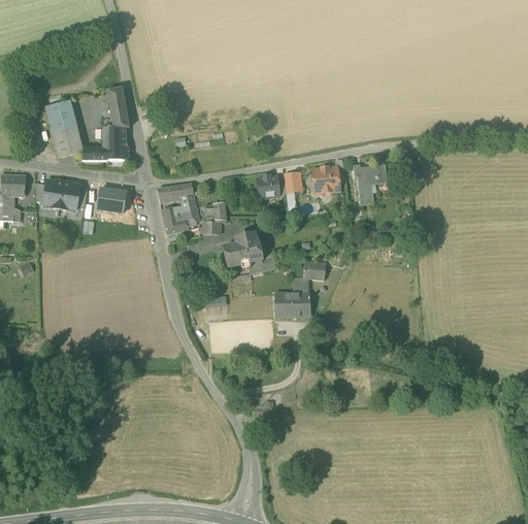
[(106,90),(111,118),(127,116),(122,87),(106,90)]
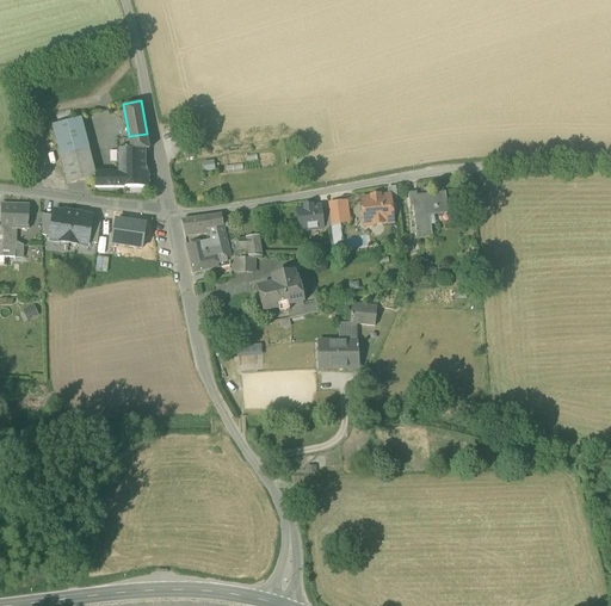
[(66,178),(67,181),(93,174),(93,175),(94,175),(96,172),(88,146),(81,115),(51,122),(66,177),(66,178)]
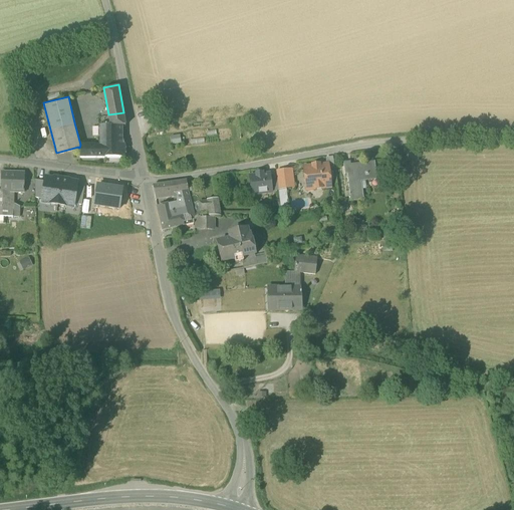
[(124,122),(123,112),(108,114),(109,122),(124,122)]
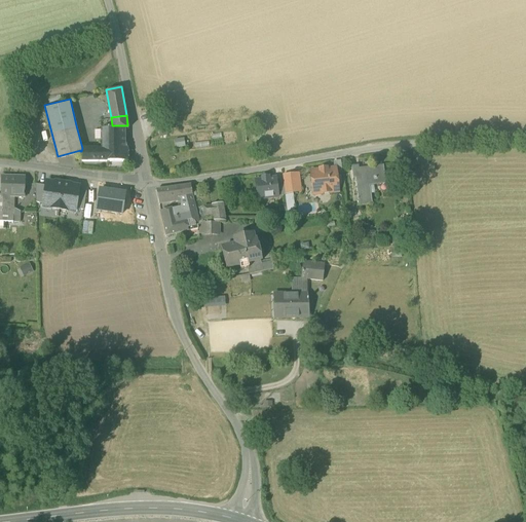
[(98,145),(98,148),(126,145),(126,126),(128,126),(127,125),(112,125),(101,125),(101,133),(98,133),(98,140),(101,140),(101,145),(98,145)]
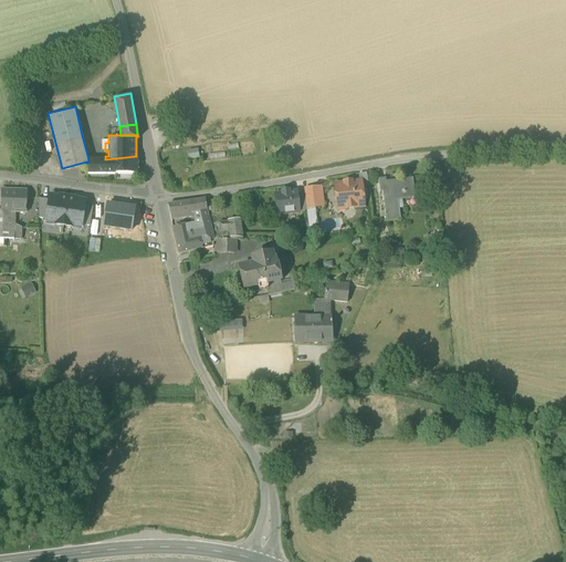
[(188,146),(188,155),(198,155),(198,145),(188,146)]
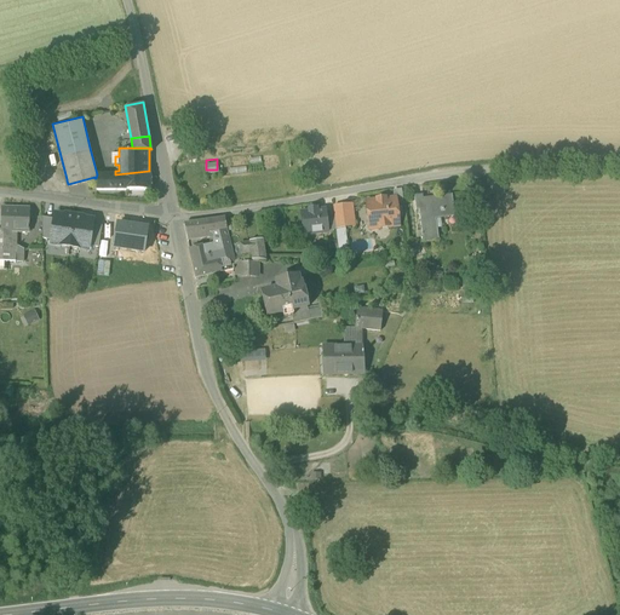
[(151,171),(149,171),(115,174),(97,174),(96,178),(96,187),(151,187),(151,171)]
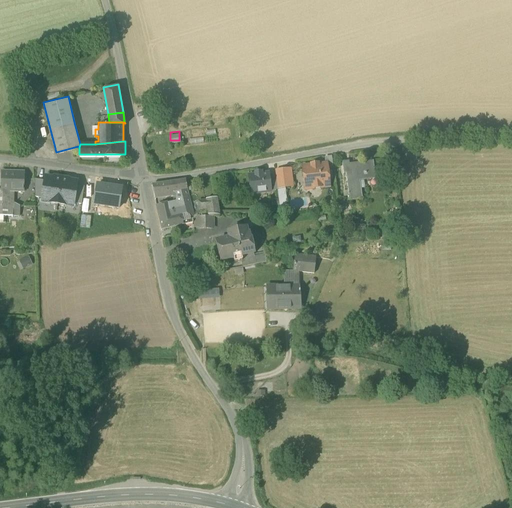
[(342,160),(343,171),(347,170),(350,170),(350,163),(349,159),(342,160)]
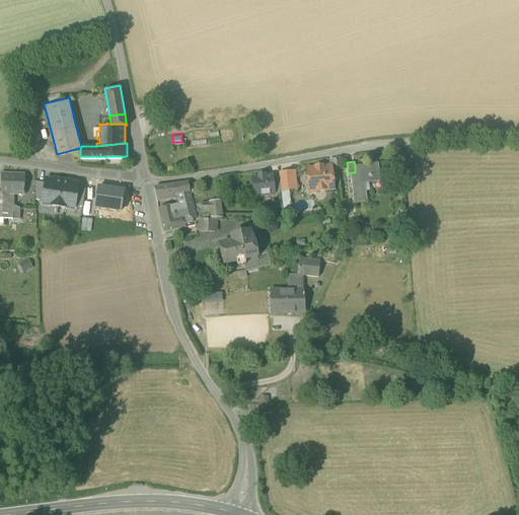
[(352,172),(354,199),(363,198),(362,180),(380,179),(379,161),(368,162),(368,164),(355,165),(355,172),(352,172)]
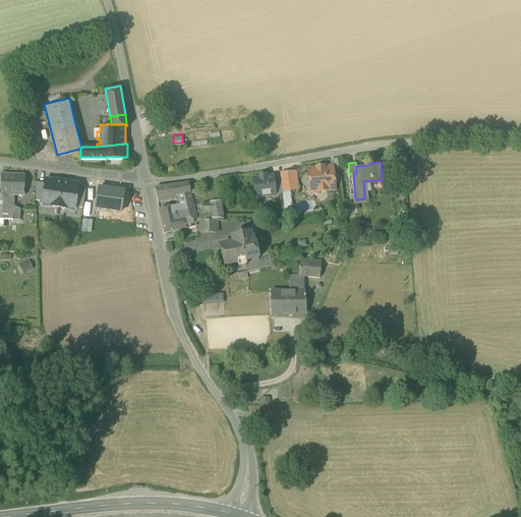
[(307,167),(310,187),(316,187),(316,190),(335,187),(332,164),(324,165),(324,164),(315,165),(316,166),(307,167)]
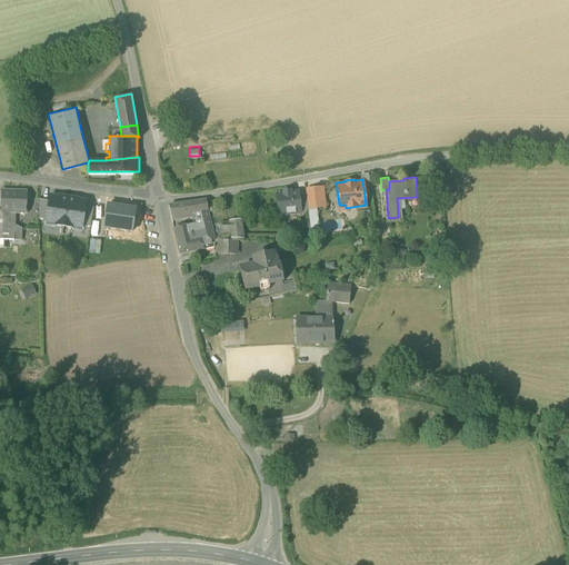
[(306,187),(308,207),(325,206),(322,186),(306,187)]
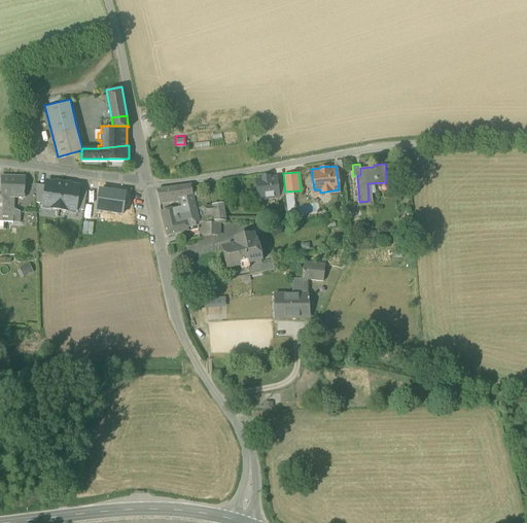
[(0,217),(1,218),(1,207),(11,207),(14,207),(14,195),(24,195),(25,175),(1,175),(1,193),(0,192),(0,217)]
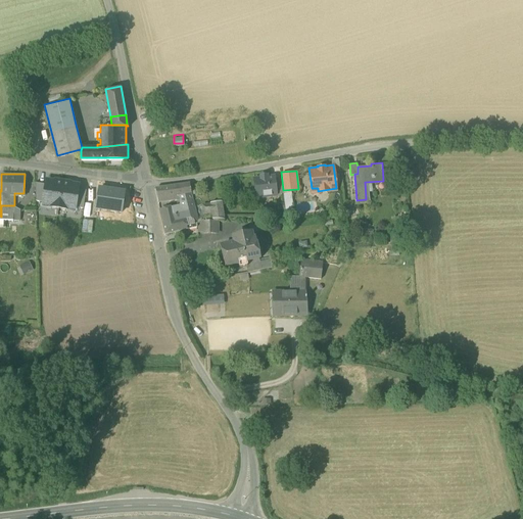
[(253,177),(256,196),(276,194),(274,174),(267,175),(267,174),(260,175),(260,176),(253,177)]
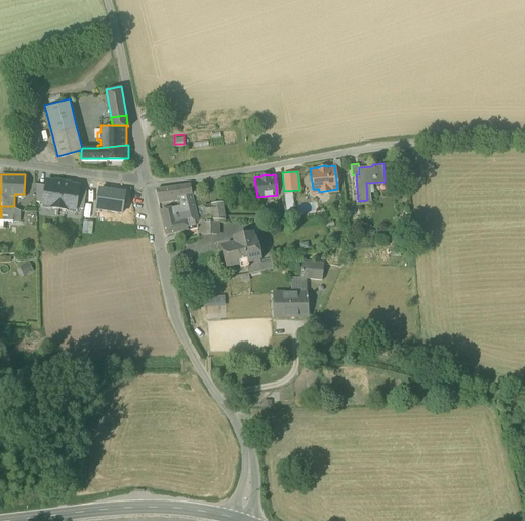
[(43,200),(42,204),(58,206),(63,182),(46,178),(45,183),(43,200)]
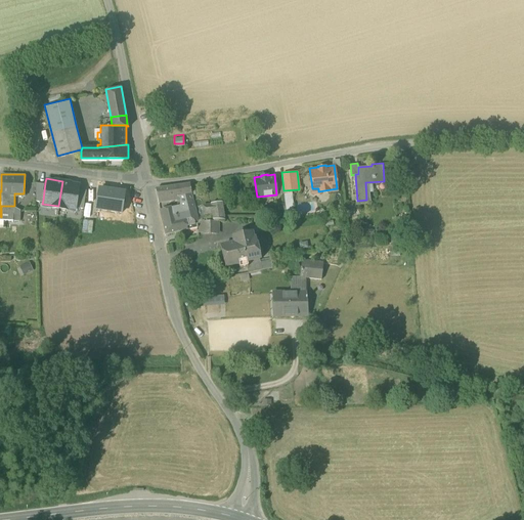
[(36,199),(43,200),(45,182),(35,181),(36,199)]
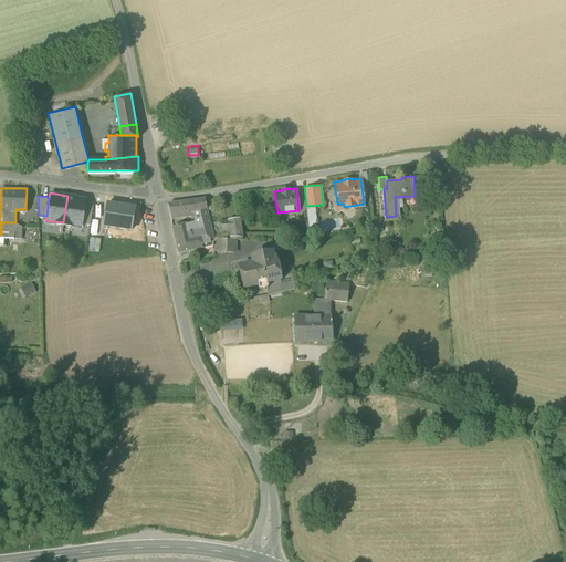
[(85,198),(67,196),(63,222),(81,226),(81,222),(84,203),(85,198)]
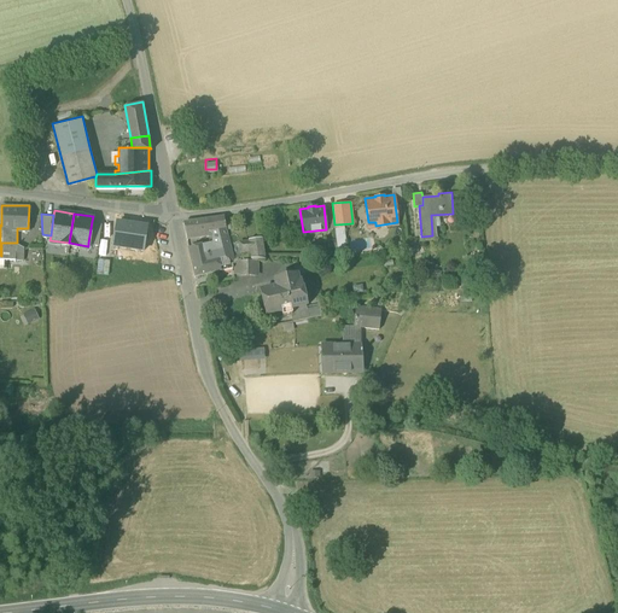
[(186,233),(209,229),(209,227),(226,225),(223,214),(184,220),(186,233)]
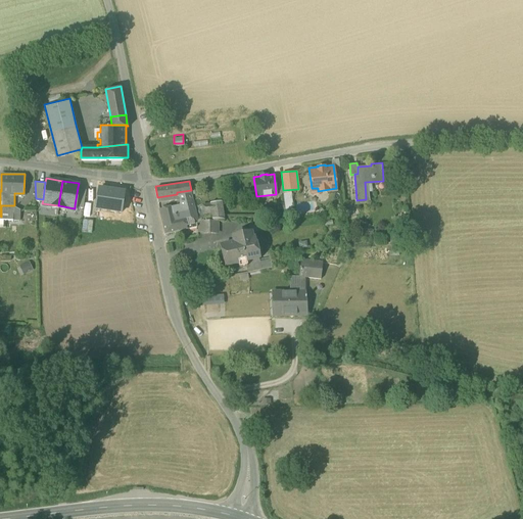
[(125,190),(99,186),(98,190),(96,206),(122,210),(125,190)]
